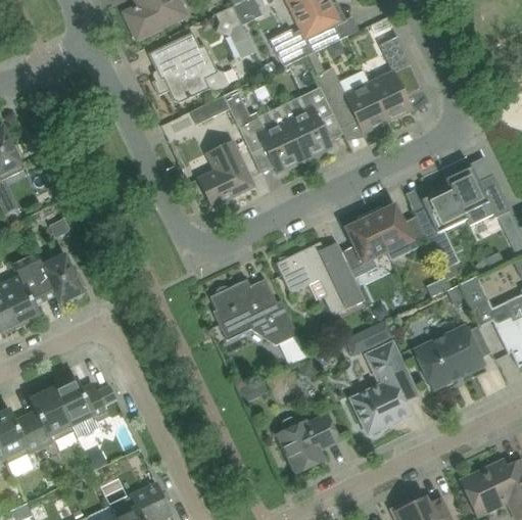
[(187,14),(180,0),(136,0),(139,5),(125,11),(137,38),(187,14)]
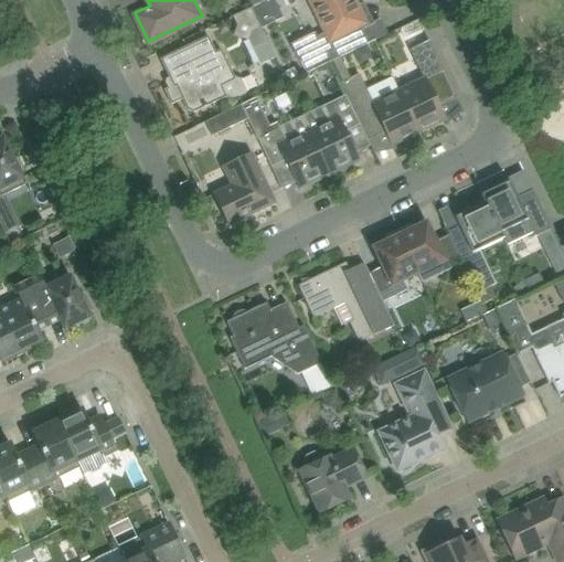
[(264,0),(262,1),(252,6),(262,25),(272,20),(284,14),(277,0),(264,0)]
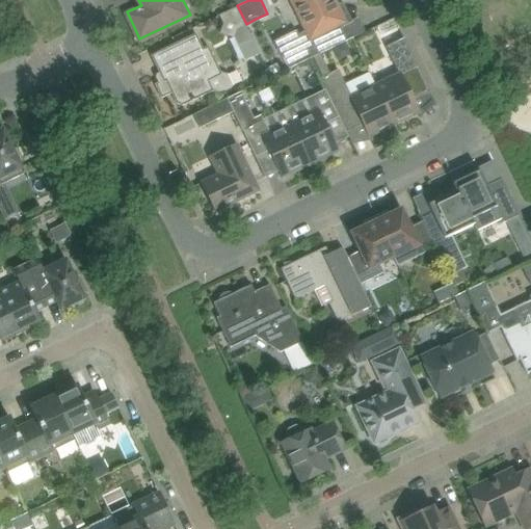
[(289,67),(311,56),(320,51),(346,38),(340,26),(343,24),(342,22),(343,14),(335,12),(336,4),(338,2),(337,0),(292,0),(301,20),(302,20),(308,29),(299,32),(297,29),(274,40),(282,56),(284,55),(289,67)]
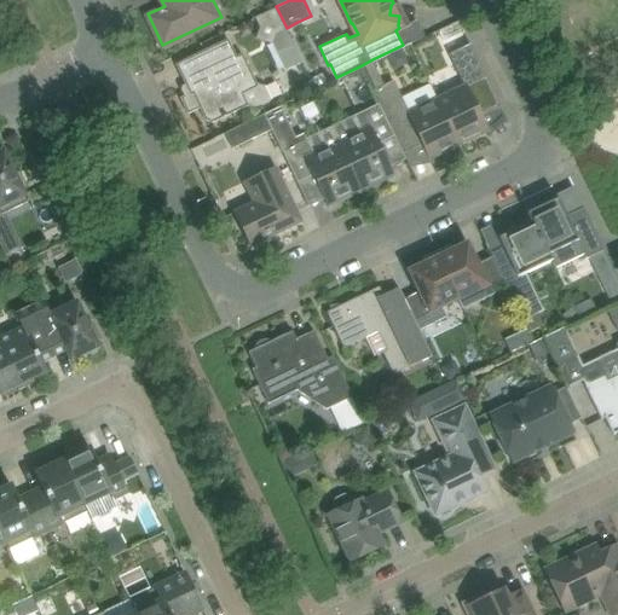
[(276,6),(254,17),(259,27),(275,32),(286,27),(287,28),(276,6)]
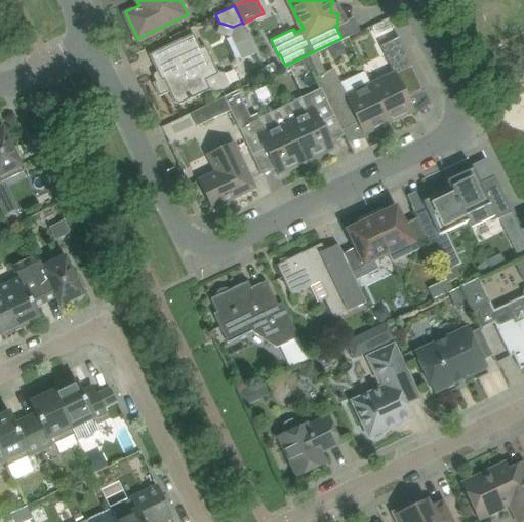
[(223,70),(219,72),(206,44),(201,46),(194,32),(150,52),(161,78),(153,81),(160,95),(170,90),(174,101),(180,103),(211,87),(212,90),(216,90),(231,84),(225,72),(223,70)]
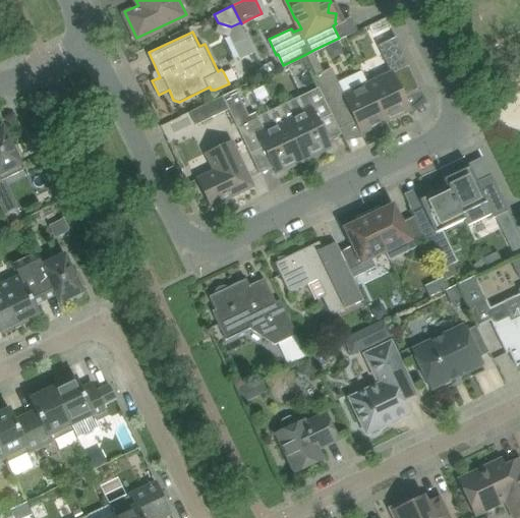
[(368,82),(386,119),(410,108),(404,96),(421,88),(396,36),(379,44),(391,71),(368,82)]
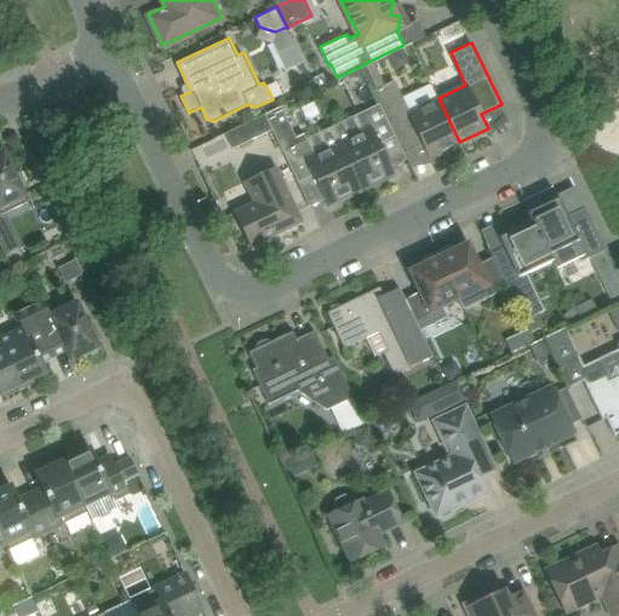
[(385,84),(373,59),(362,65),(403,151),(424,142),(431,156),(459,142),(439,98),(430,81),(402,95),(395,79),(385,84)]
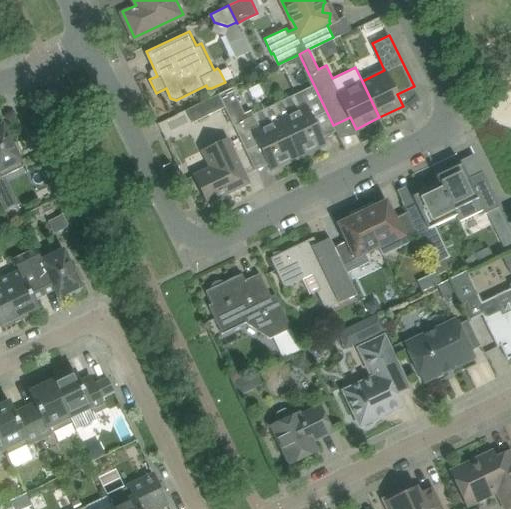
[(299,106),(280,116),(299,156),(326,143),(313,117),(326,111),(313,84),(293,94),(299,106)]
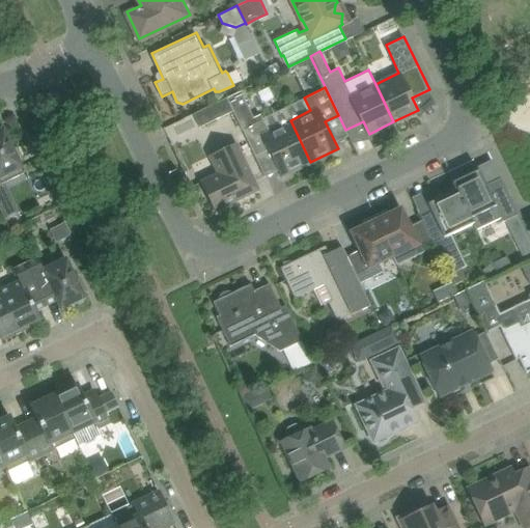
[(241,89),(227,96),(233,110),(242,128),(263,117),(261,113),(254,117),(241,89)]
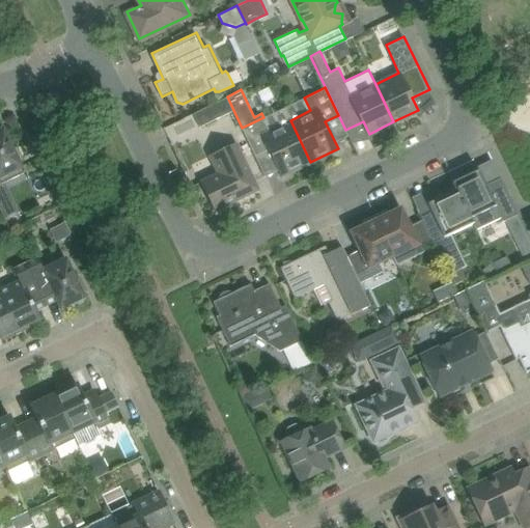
[(194,112),(200,126),(233,110),(227,96),(194,112)]
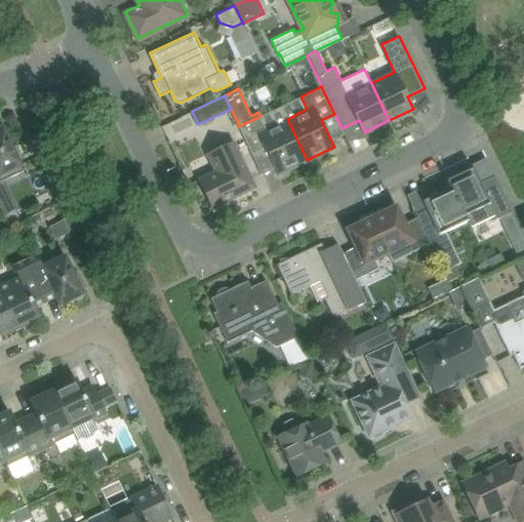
[(307,160),(287,119),(267,128),(260,116),(239,126),(252,153),(266,147),(279,173),(307,160)]
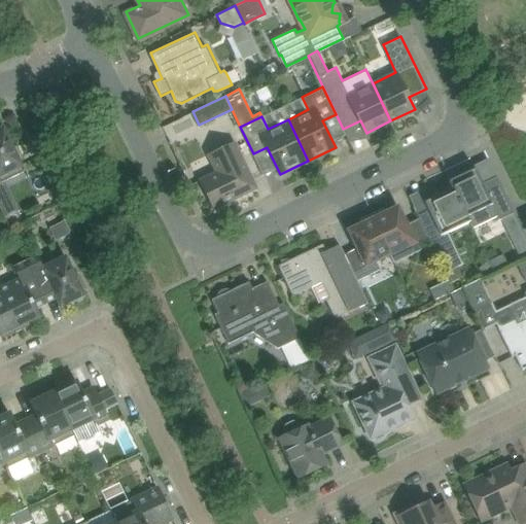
[(0,181),(25,170),(20,160),(24,158),(18,144),(13,146),(4,127),(0,128),(0,181)]
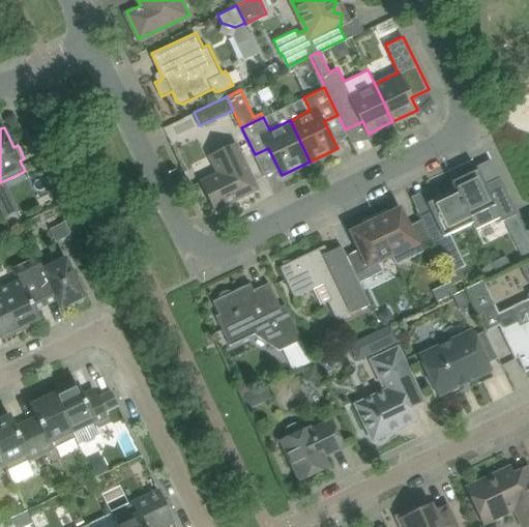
[(215,208),(240,197),(258,187),(236,142),(210,154),(218,172),(202,180),(215,208)]
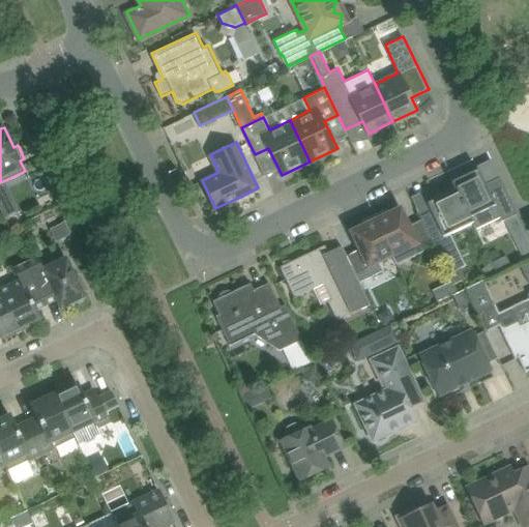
[(486,183),(478,168),(452,180),(472,222),(473,221),(476,227),(500,215),(502,220),(518,212),(503,182),(493,187),(490,181),(486,183)]
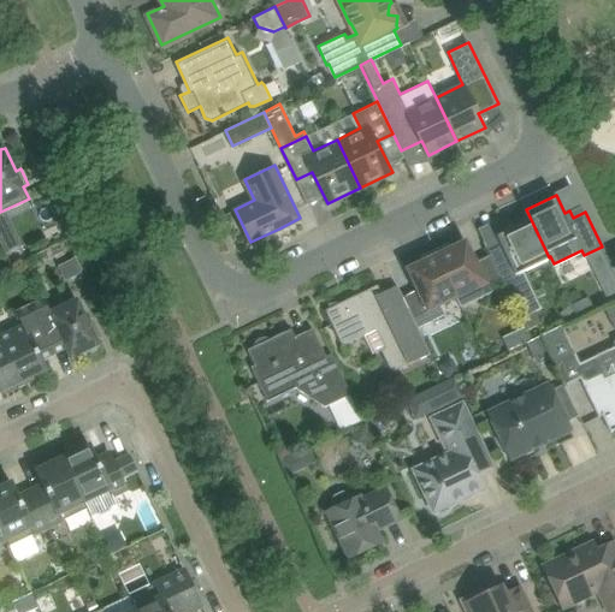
[(490,254),(506,284),(520,316),(534,310),(542,307),(524,269),(549,257),(526,209),(530,218),(497,235),(501,243),(489,249),(489,248),(488,248),(490,254)]
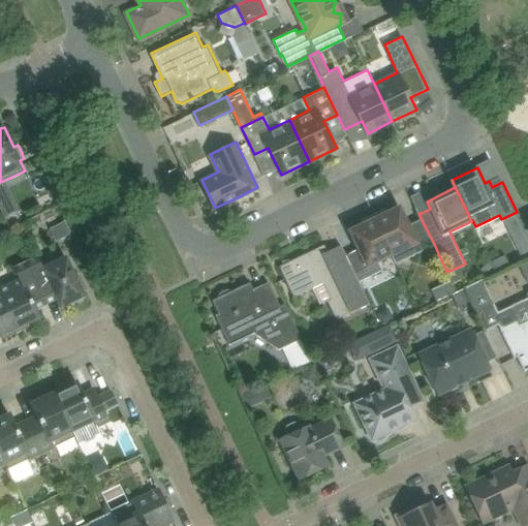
[(383,208),(372,213),(393,253),(397,263),(434,244),(421,218),(420,218),(421,222),(410,227),(400,206),(389,211),(383,208)]
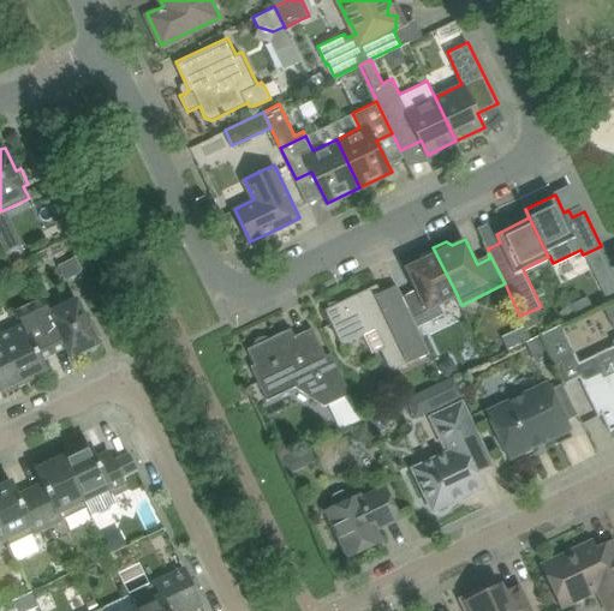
[(439,303),(457,294),(433,247),(421,255),(419,261),(406,267),(419,292),(405,299),(404,295),(405,294),(403,294),(417,325),(443,313),(439,303)]
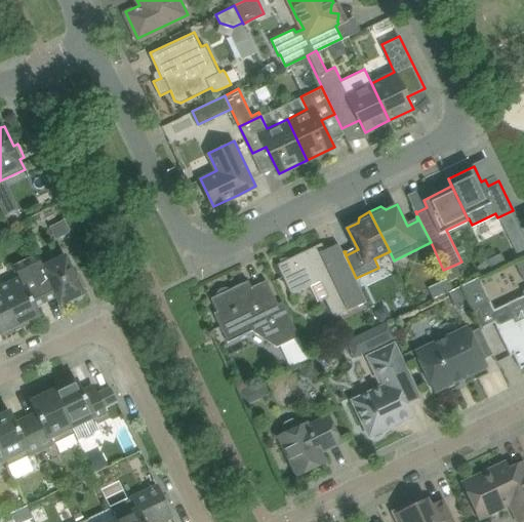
[(64,218),(53,224),(58,235),(69,230),(64,218)]
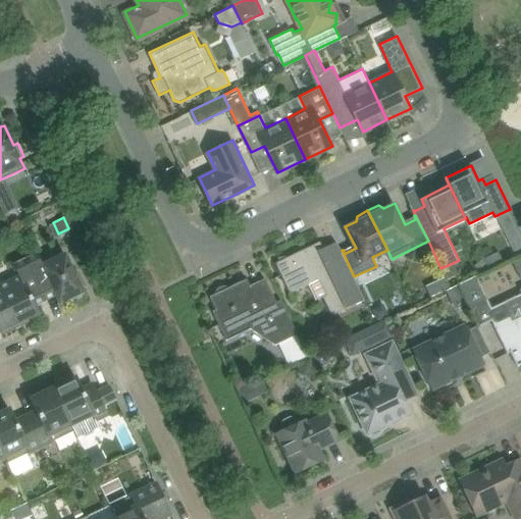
[(319,249),(316,243),(275,262),(290,292),(320,277),(328,294),(323,296),(331,314),(346,308),(365,299),(354,276),(342,250),(336,241),(319,249)]
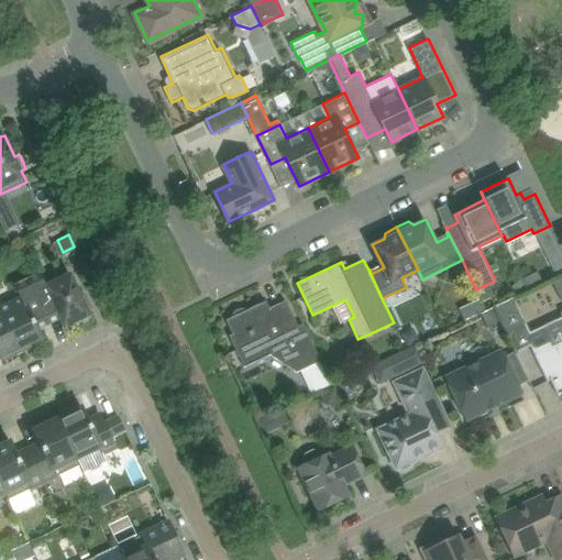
[(538,268),(522,276),(527,286),(542,278),(538,268)]
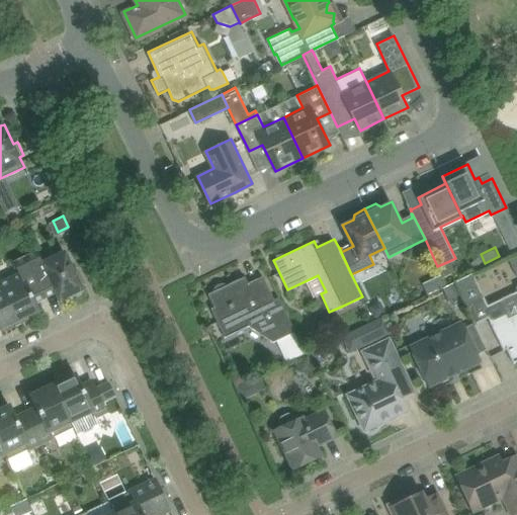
[(42,261),(37,251),(26,256),(45,295),(56,290),(60,299),(83,288),(81,283),(84,282),(78,269),(74,270),(65,251),(42,261)]
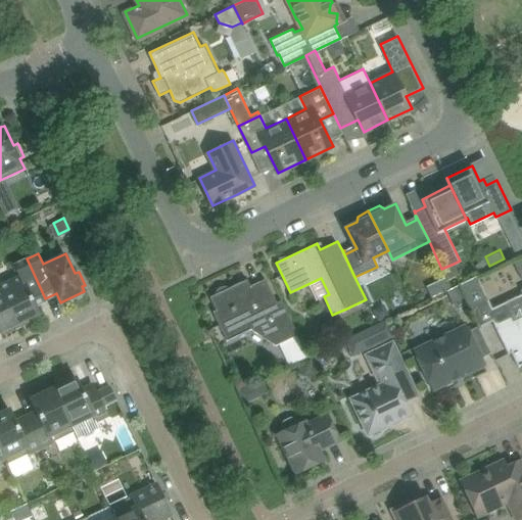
[(20,275),(0,284),(0,288),(18,327),(33,320),(32,316),(39,313),(35,303),(45,298),(27,258),(14,265),(20,275)]
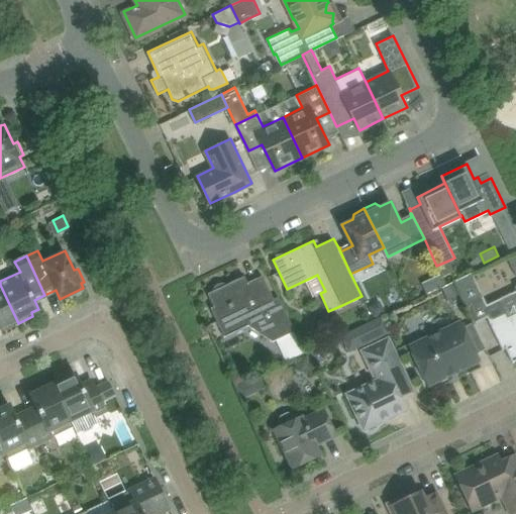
[(479,255),(470,261),(474,268),(483,264),(479,255)]
